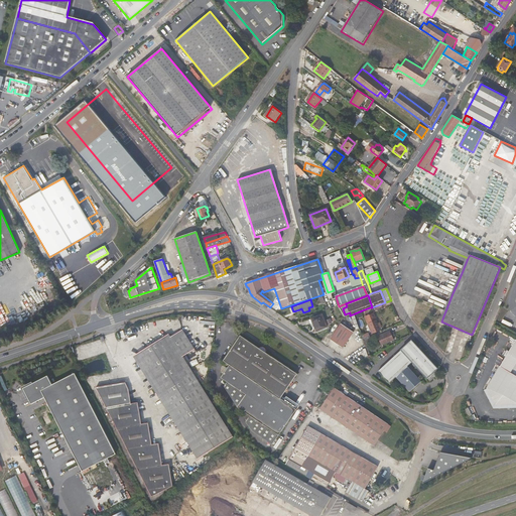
[(374,334),(380,331),(379,329),(381,328),(379,323),(377,324),(376,320),(375,320),(370,307),(362,310),(365,317),(368,325),(370,324),(374,334)]
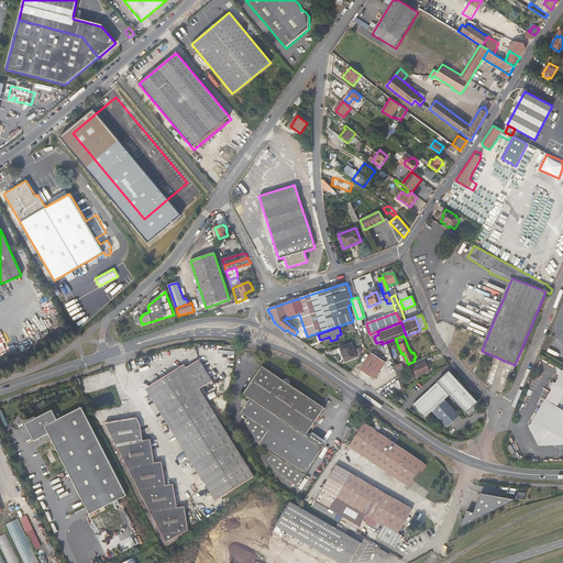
[(351,344),(335,350),(339,359),(342,357),(343,363),(355,359),(351,344)]
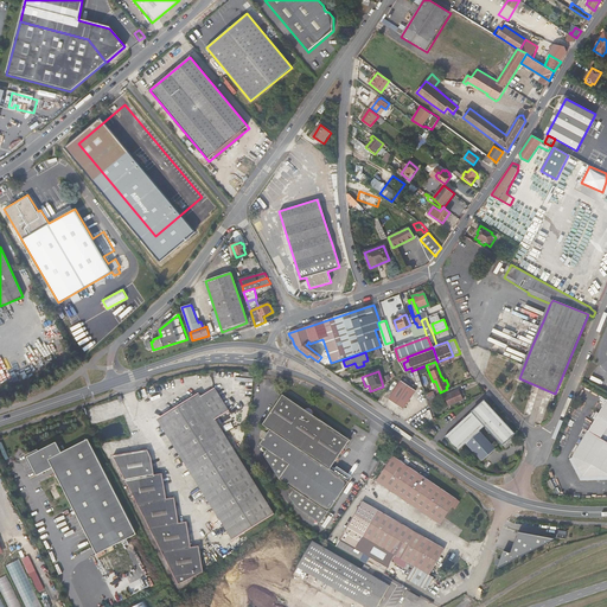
[(403,379),(390,400),(404,410),(419,390),(403,379)]
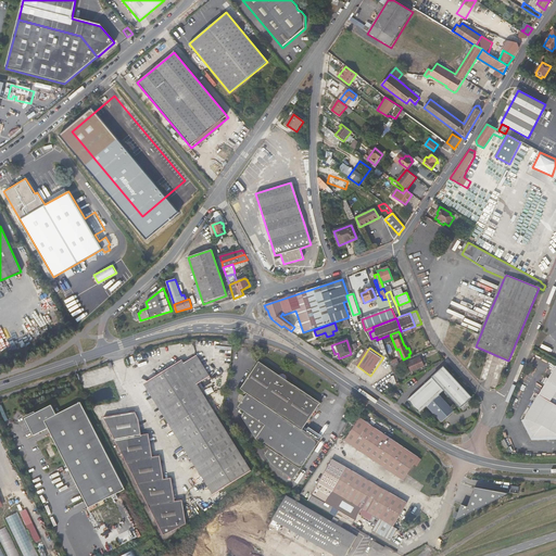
[(182,359),(156,377),(161,383),(154,388),(164,402),(169,397),(178,412),(172,415),(181,429),(187,426),(196,439),(190,443),(199,457),(204,453),(213,466),(207,470),(216,484),(222,480),(226,487),(252,470),(223,425),(213,409),(198,384),(210,377),(197,355),(185,363),(182,359)]
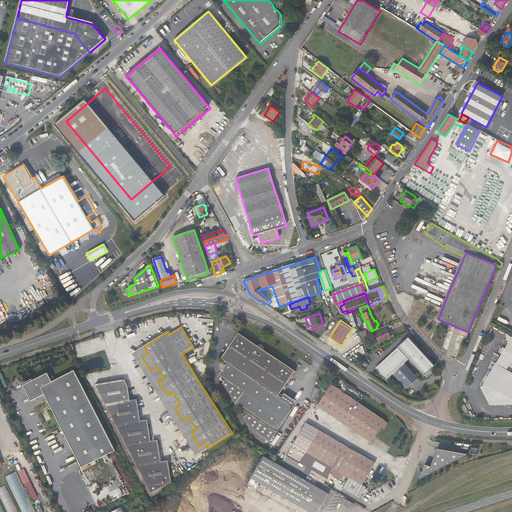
[(387,329),(378,333),(379,335),(377,336),(378,341),(390,337),(389,334),(390,333),(389,330),(388,331),(387,329)]
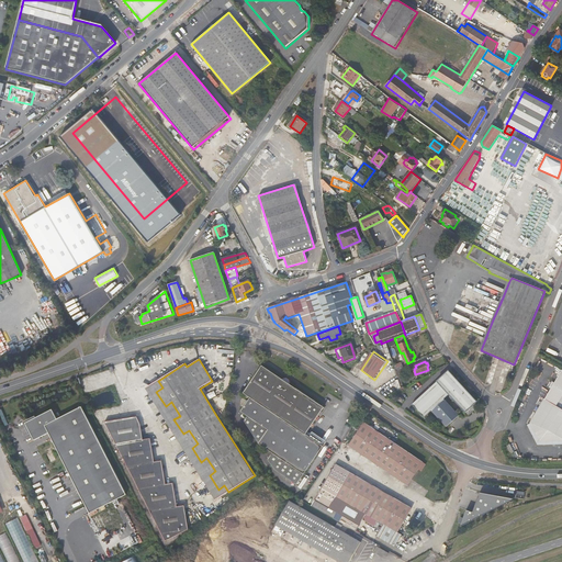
[(263,366),(244,394),(250,398),(242,412),(248,417),(245,422),(258,442),(259,445),(273,454),(269,461),(274,472),(296,486),(324,448),(306,436),(325,408),(291,384),(291,383),(291,380),(289,381),(288,378),(284,379),(284,380),(263,366)]
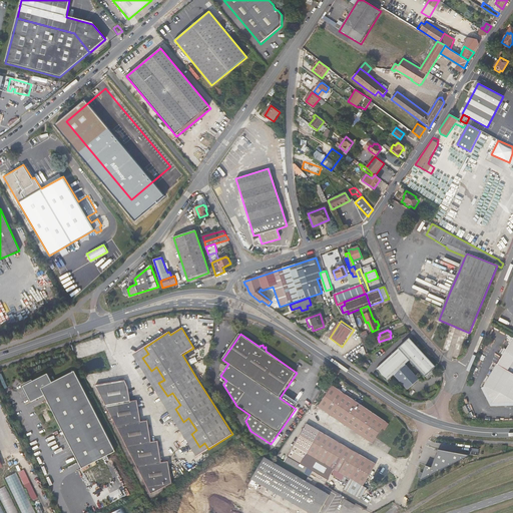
[(406,364),(410,360),(426,376),(436,366),(409,338),(376,370),(388,382),(395,375),(409,390),(420,379),(406,364)]
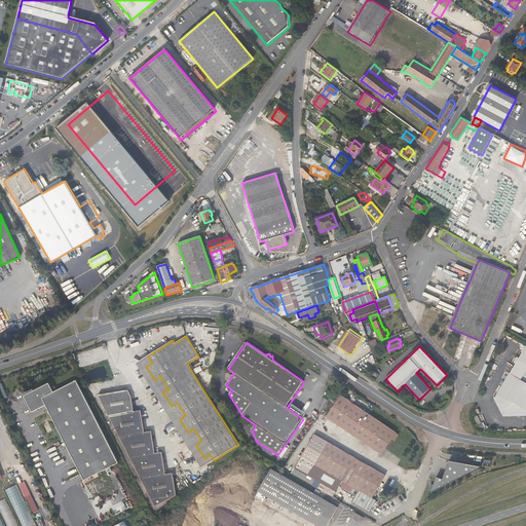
[(525,347),(497,397),(497,398),(505,414),(525,412),(525,347)]
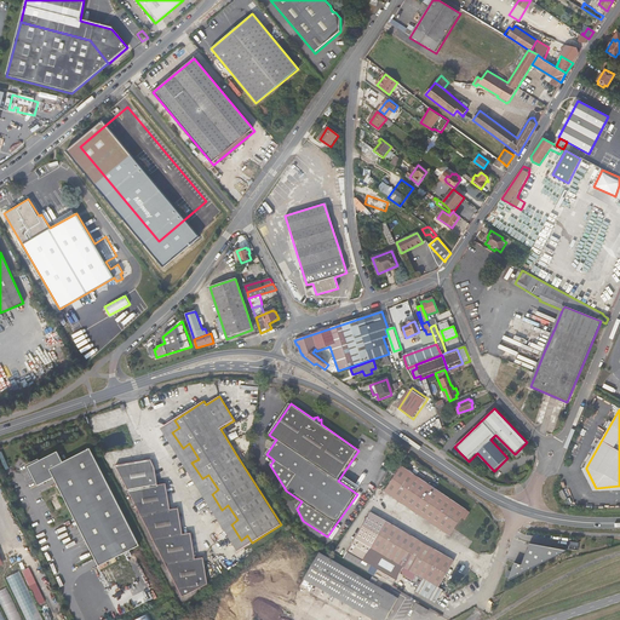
[(179,428),(174,420),(167,424),(172,432),(179,428)]
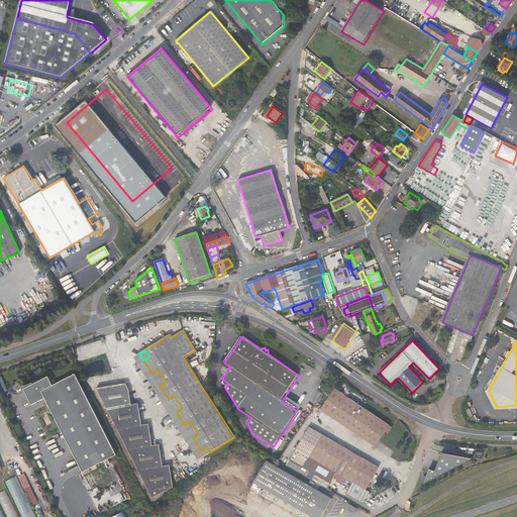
[(158,370),(152,374),(160,386),(166,383),(158,370)]
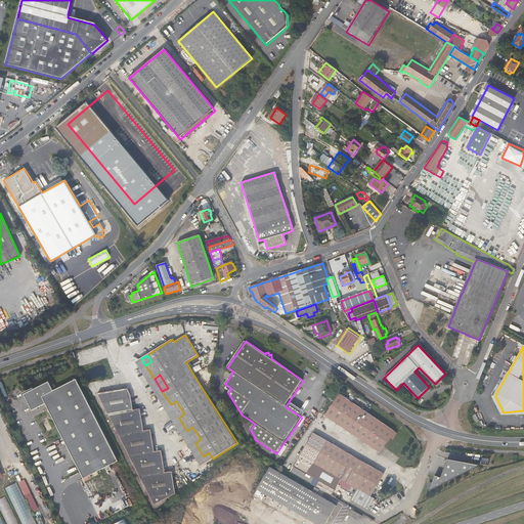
[(444,375),(435,384),(438,386),(446,378),(444,375)]
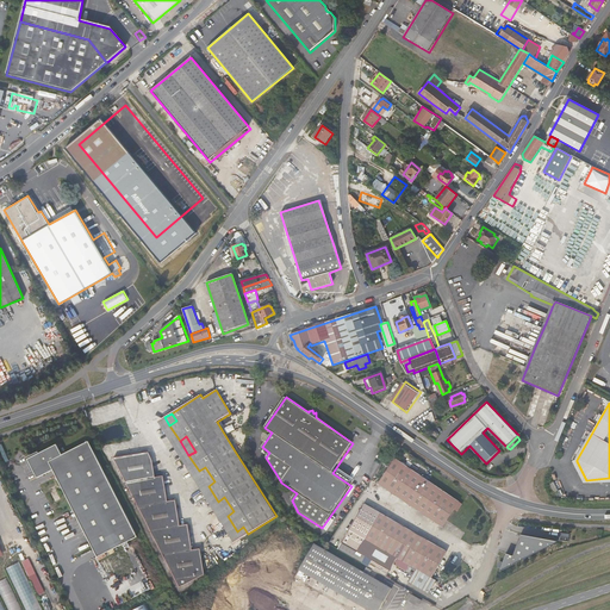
[(57,446),(29,460),(38,479),(54,471),(98,558),(137,537),(89,442),(63,456),(57,446)]
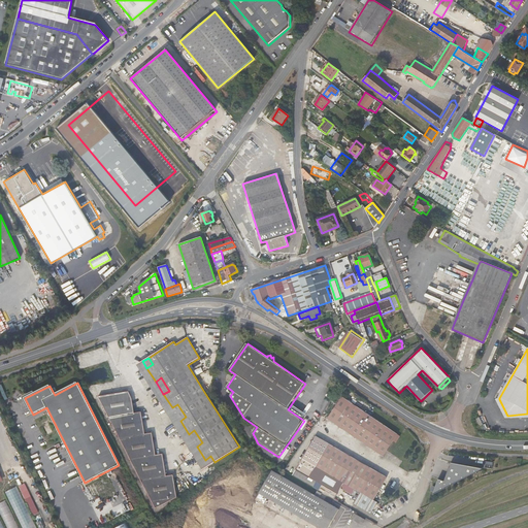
[(157,509),(178,498),(174,475),(167,476),(163,455),(157,456),(153,433),(145,434),(141,413),(135,414),(132,399),(128,392),(99,398),(157,509)]
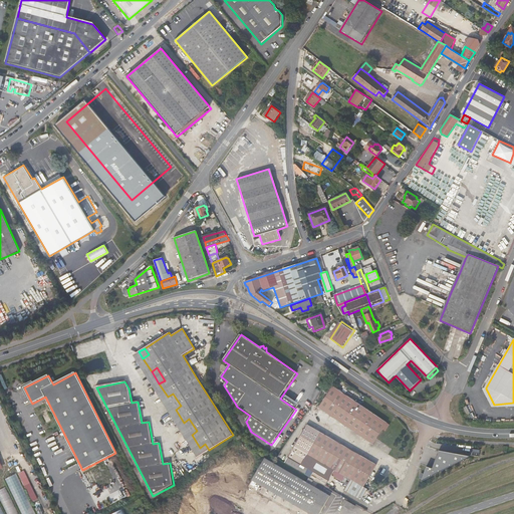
[(329,386),(324,394),(327,396),(318,409),(323,412),(373,446),(383,431),(386,433),(391,427),(360,407),(329,386)]
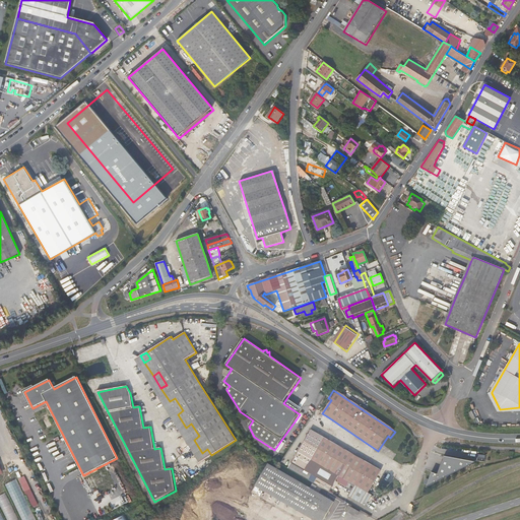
[(175,398),(170,401),(178,414),(183,410),(175,398)]
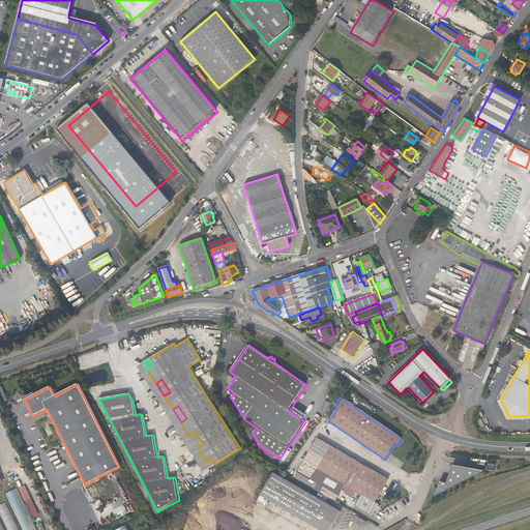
[(189,436),(198,448),(203,444),(195,432),(189,436)]
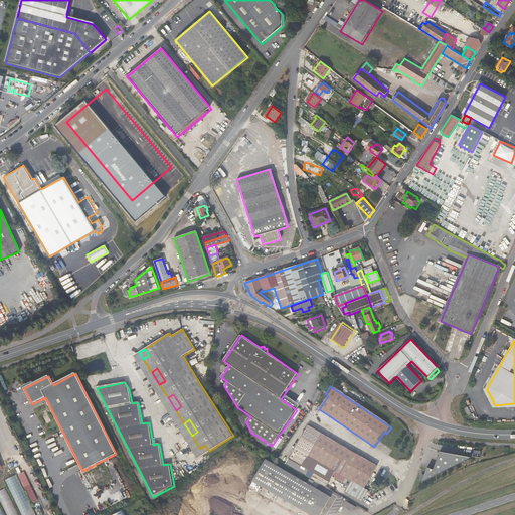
[(293,453),(333,477),(336,471),(366,488),(378,467),(346,448),(308,426),(293,453)]
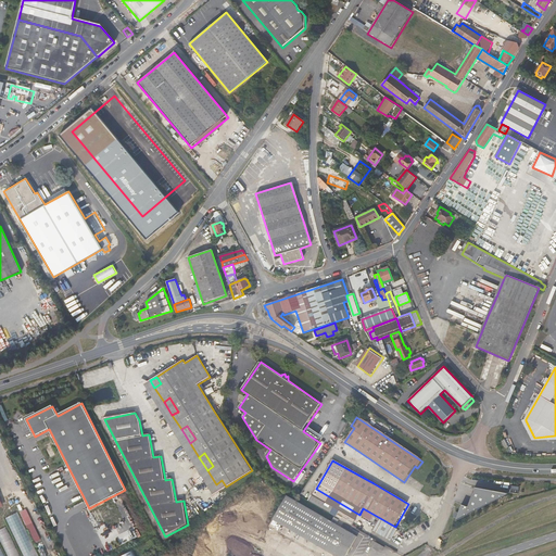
[(220,491),(226,487),(222,480),(216,484),(220,491)]
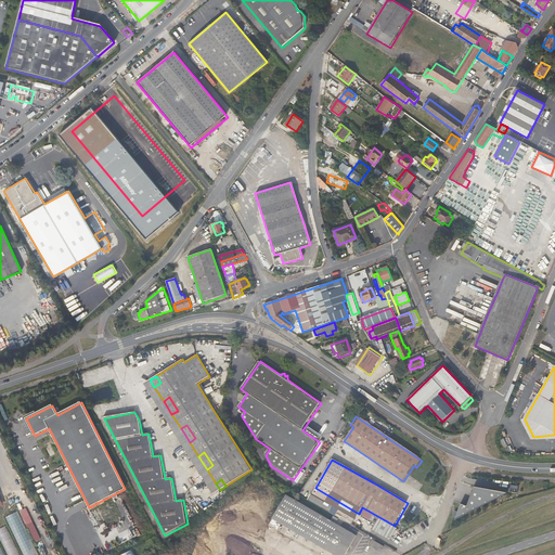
[(507,492),(474,487),(467,505),(461,503),(454,519),(507,492)]
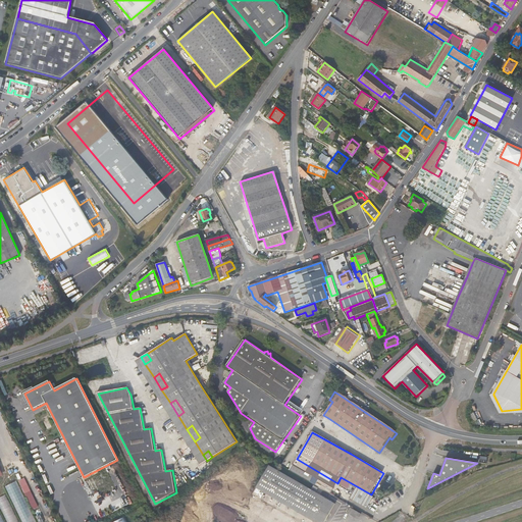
[(290,470),(331,494),(337,483),(297,459),(290,470)]
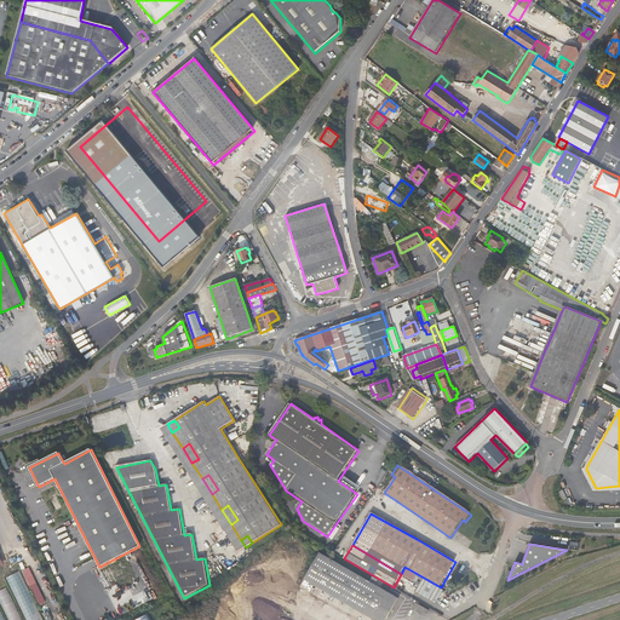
[(365,614),(379,587),(320,554),(305,580),(365,614)]
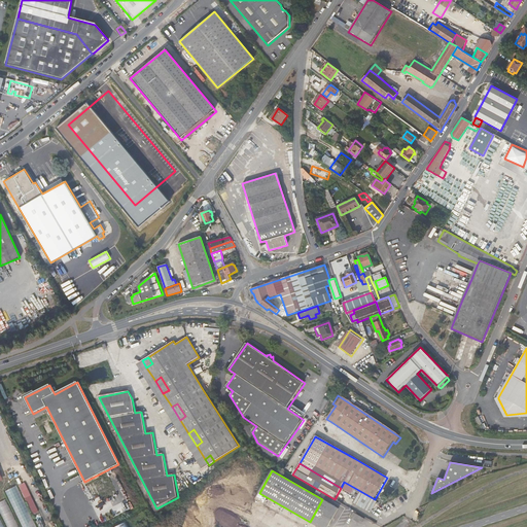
[(38,512),(26,482),(20,484),(32,515),(38,512)]
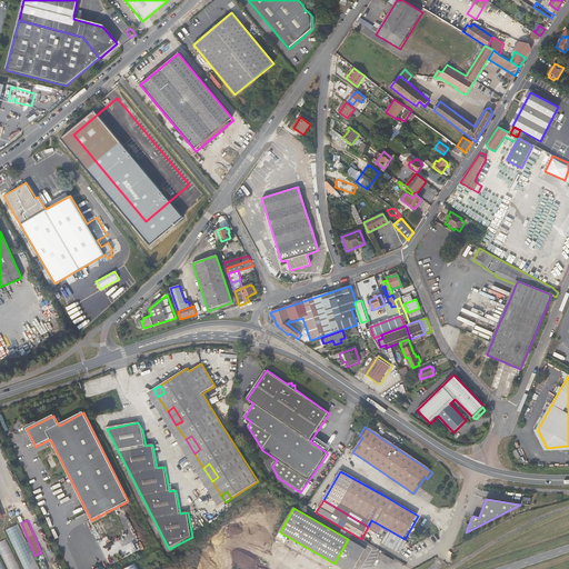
[(9,528),(25,568),(39,568),(21,523),(9,528)]
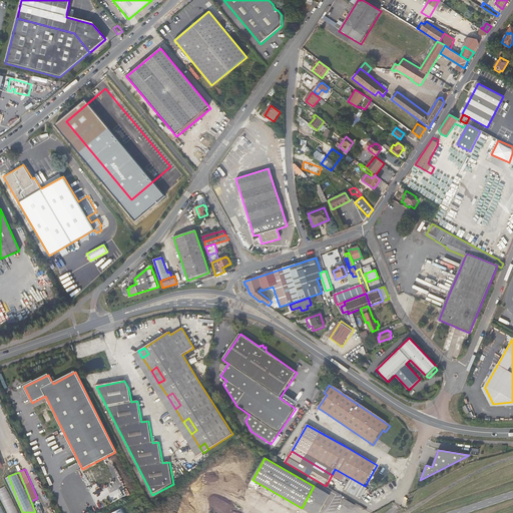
[(0,512),(19,512),(7,485),(0,488),(0,512)]
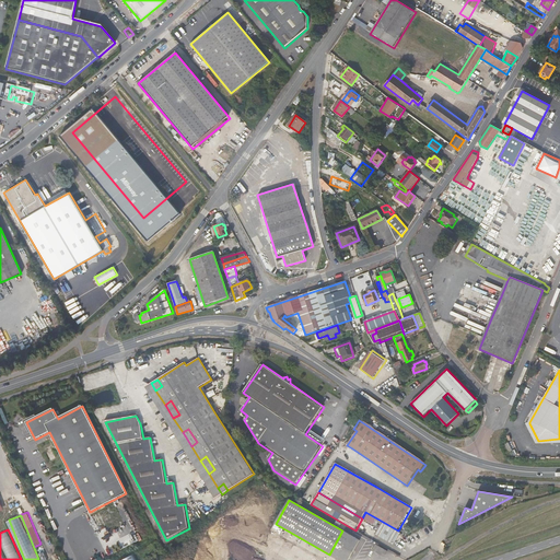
[(125,540),(106,549),(109,556),(128,548),(125,540)]
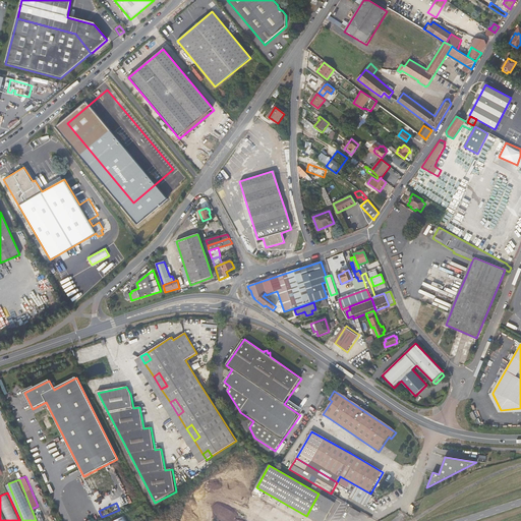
[(350,508),(347,512),(353,516),(353,514),(357,516),(358,514),(361,515),(361,514),(350,508)]
